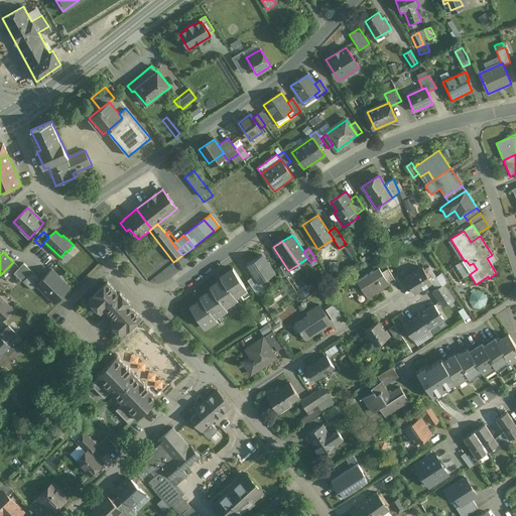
[(274,274),(262,255),(247,265),(254,276),(259,283),(260,283),(274,274)]
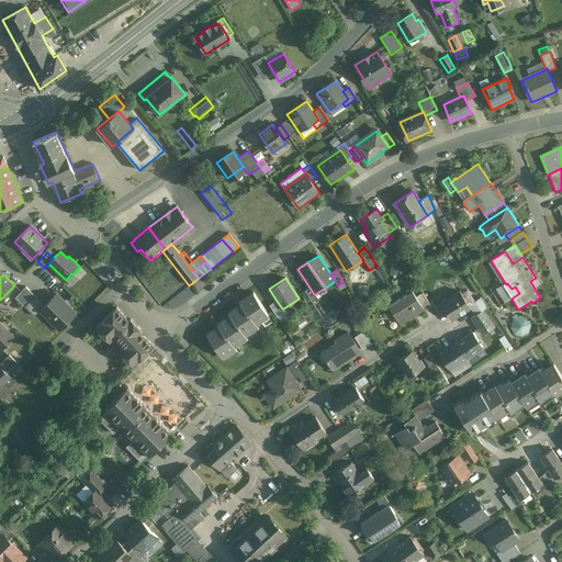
[(25,287),(15,299),(20,303),(31,292),(25,287)]
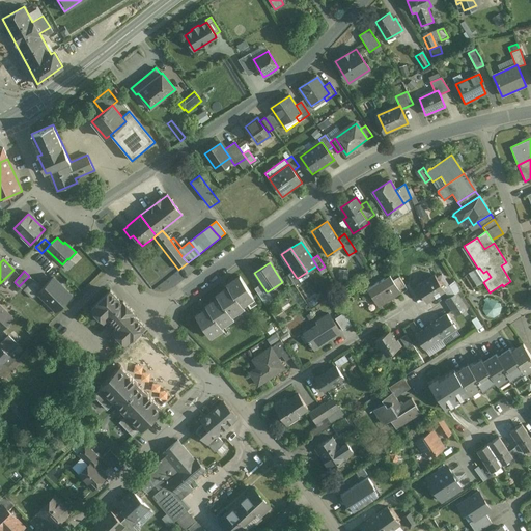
[(297,278),(292,272),(287,275),(295,286),(300,282),(298,278),(297,278)]
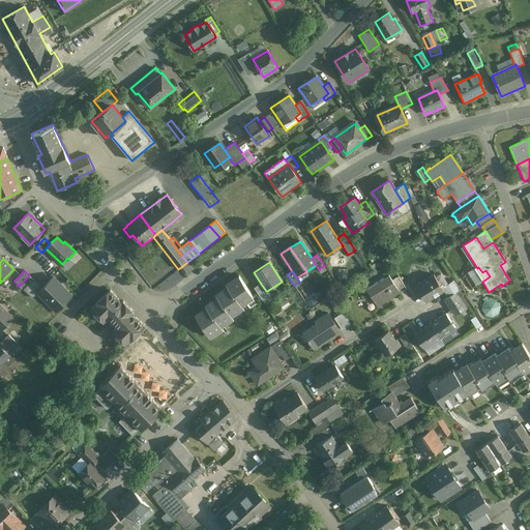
[(390,274),(366,290),(378,306),(402,292),(395,283),(396,283),(390,274)]
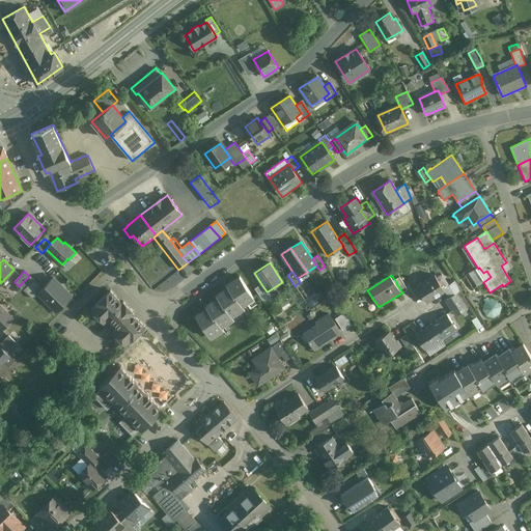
[(435,275),(417,286),(427,303),(445,291),(443,288),(435,275)]
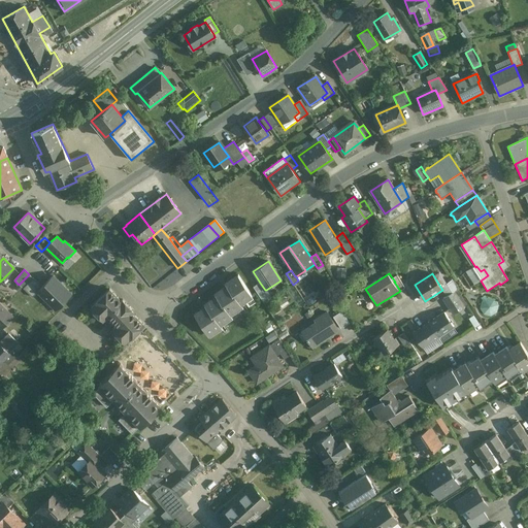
[(29,274),(19,285),(23,289),(33,278),(29,274)]
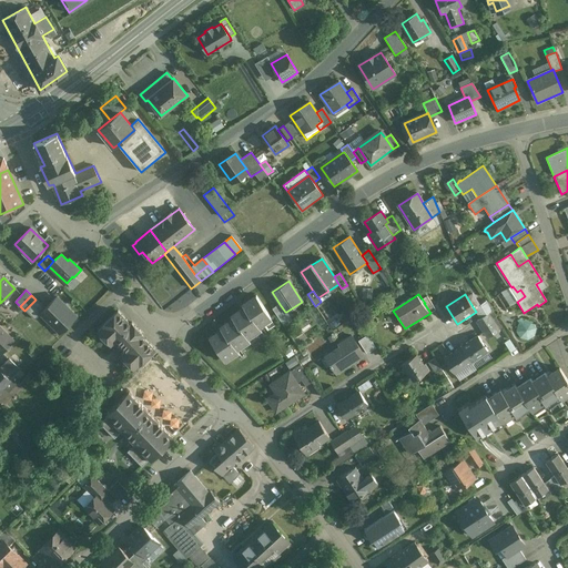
[(255,296),(242,305),(244,307),(232,315),(233,318),(246,338),(260,330),(259,326),(271,318),(255,296)]
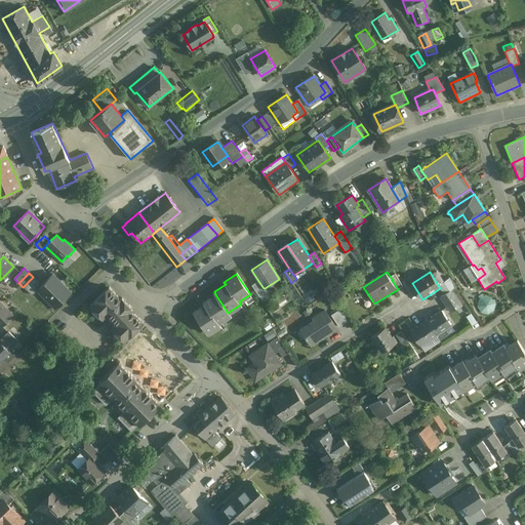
[(42,285),(38,289),(38,290),(54,306),(69,291),(52,275),(42,285)]
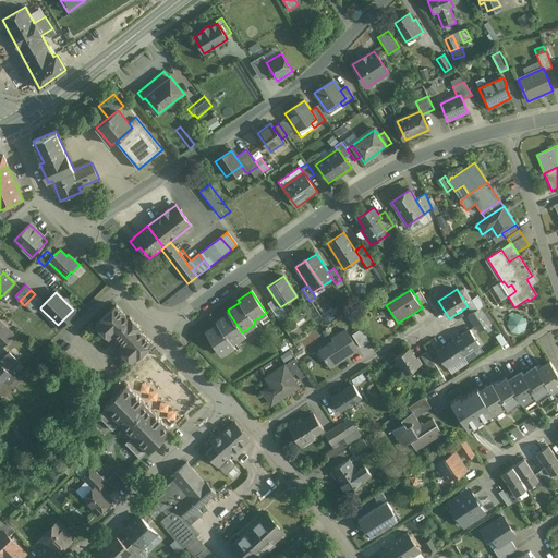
[(35,294),(24,305),(34,314),(40,308),(40,307),(45,303),(35,294)]
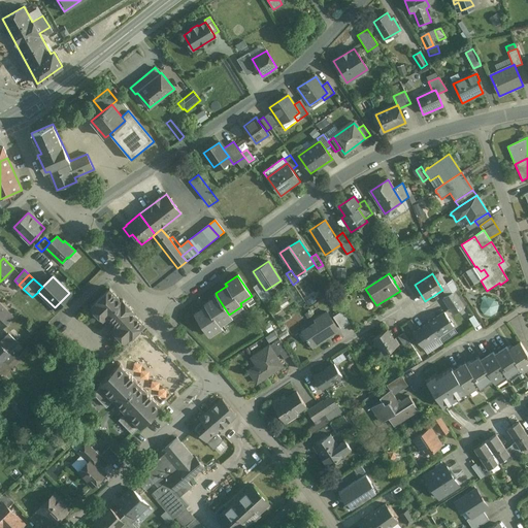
[(404,288),(399,278),(395,282),(394,282),(400,291),(404,288)]
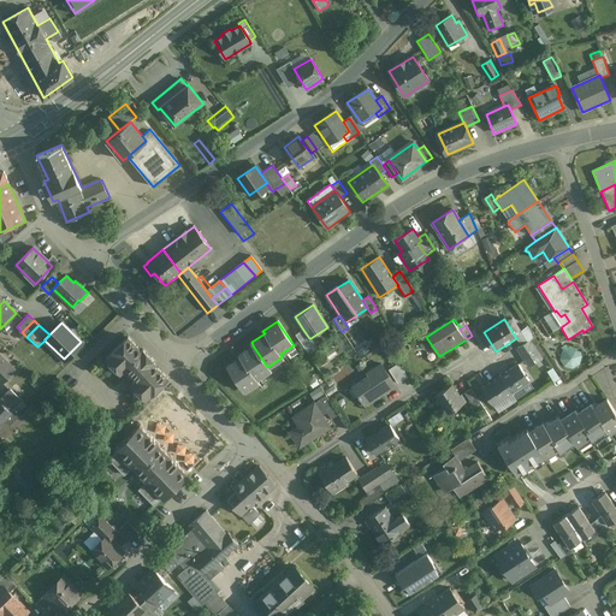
[(527,326),(514,335),(516,338),(521,345),(529,341),(534,337),(527,326)]
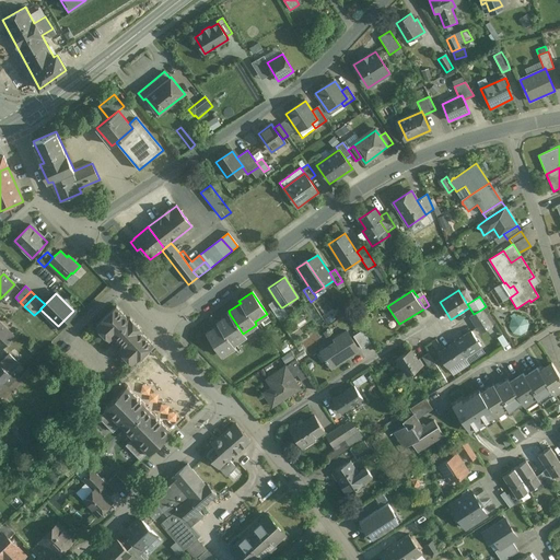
[(281,307),(276,300),(268,304),(279,321),(288,315),(282,307),(281,307)]
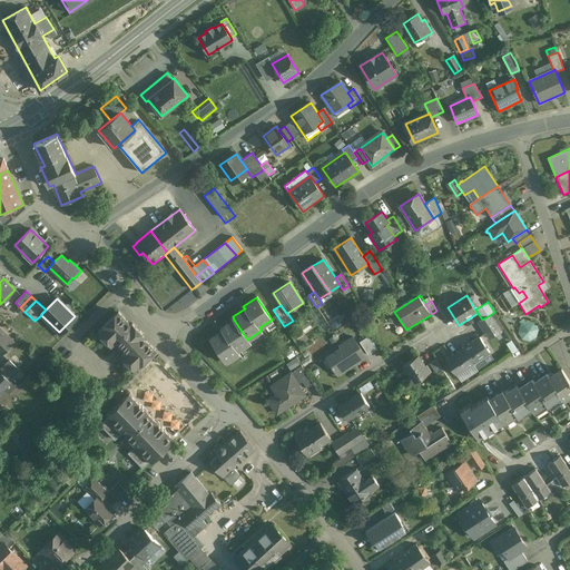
[(145,336),(133,323),(130,324),(118,312),(104,326),(104,327),(98,332),(111,345),(114,342),(125,353),(121,356),(135,370),(139,364),(140,365),(155,350),(143,337),(145,336)]
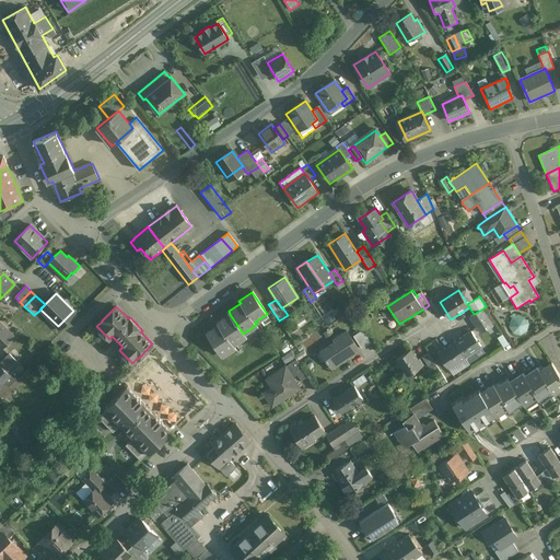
[(474,314),(470,316),(474,322),(485,315),(481,310),(474,314)]
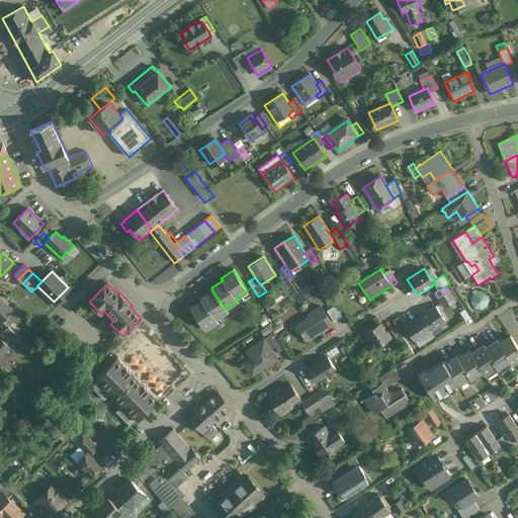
[(212,290),(200,298),(202,301),(191,309),(204,329),(217,321),(216,319),(227,311),(225,309),(212,290)]
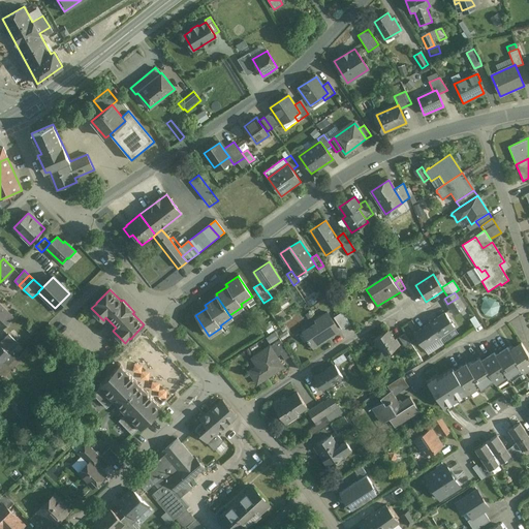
[(501,302),(485,297),(479,311),(496,317),(501,302)]
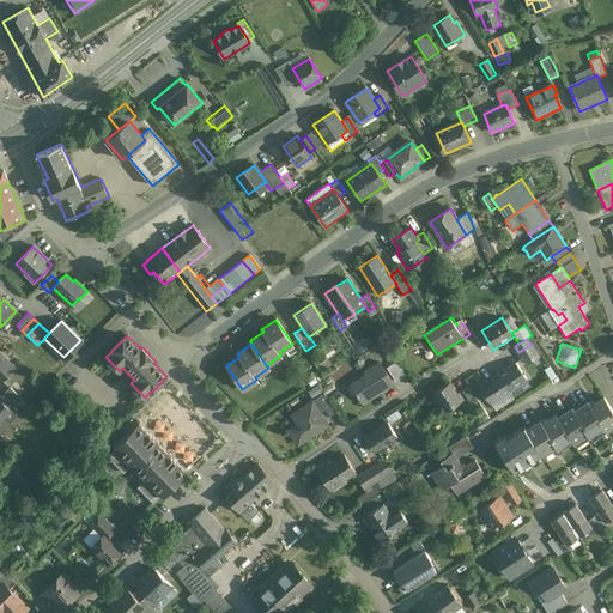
[(530,345),(519,352),(522,358),(534,351),(530,345)]
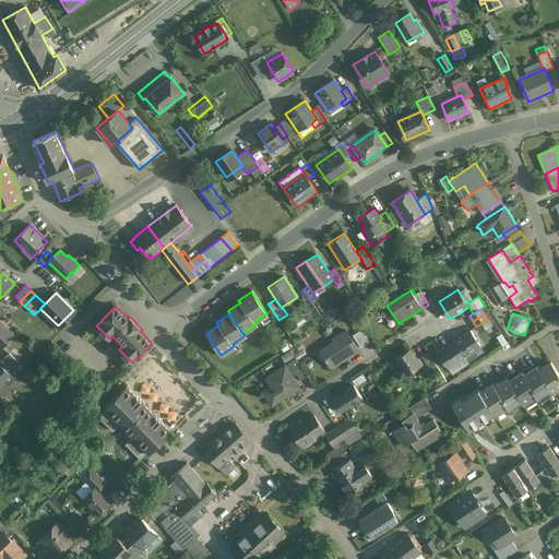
[(487,320),(476,326),(480,333),(490,325),(487,320)]
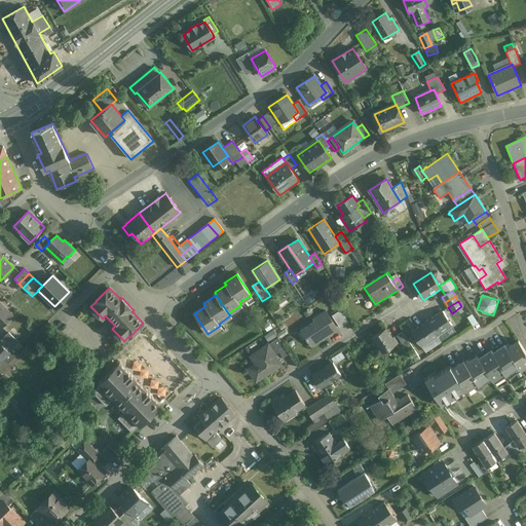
[(13,315),(0,302),(0,325),(2,327),(13,315)]
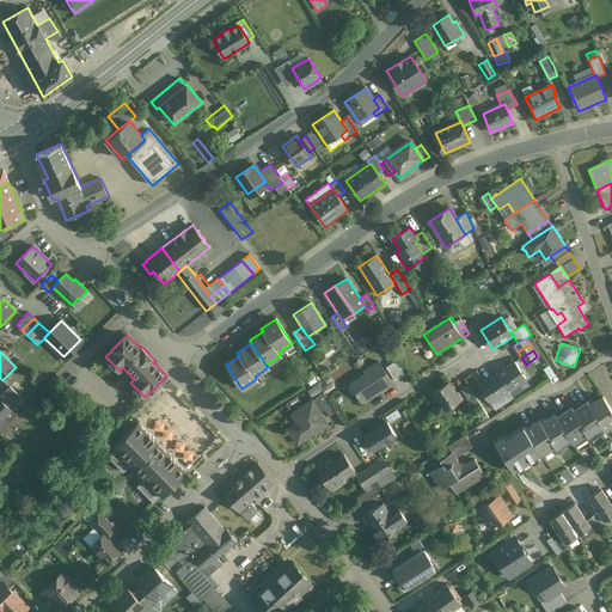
[(405,374),(396,361),(386,367),(395,381),(405,374)]
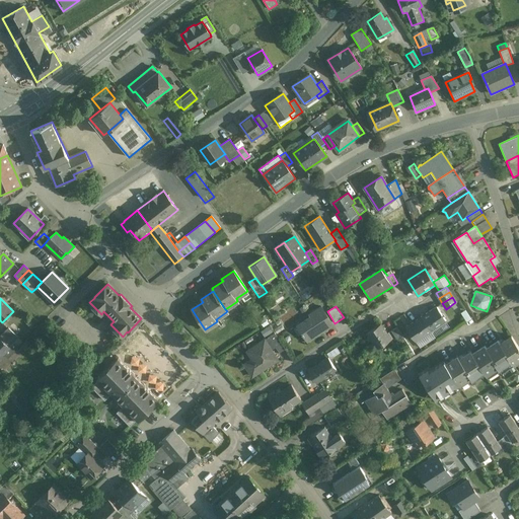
[(332,324),(321,307),(308,315),(309,317),(296,326),(302,335),(301,335),(303,337),(307,342),(332,324)]
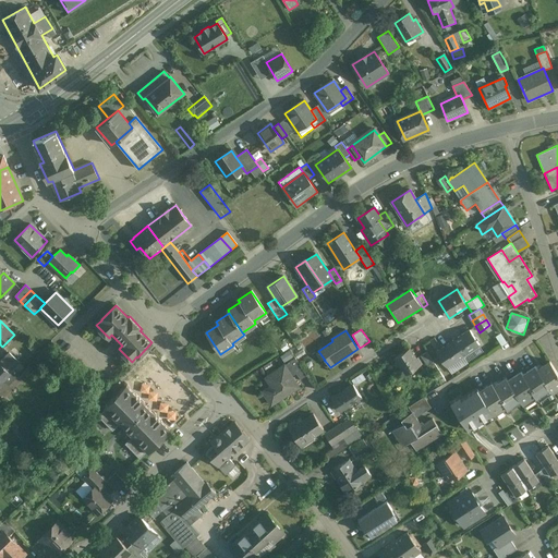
[(469,330),(457,339),(458,340),(455,343),(463,356),(478,346),(469,330)]
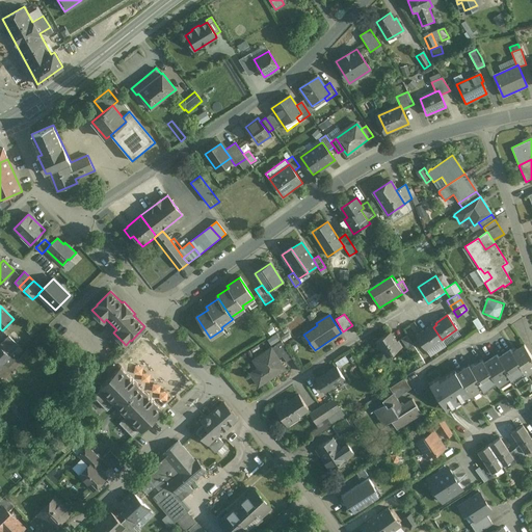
[(433,327),(428,330),(427,328),(416,336),(425,350),(442,340),(433,327)]
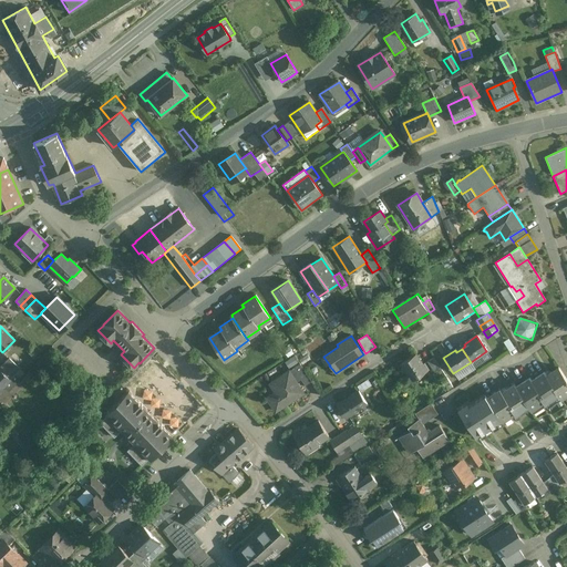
[(415,354),(401,364),(411,381),(429,370),(424,363),(422,366),(415,354)]
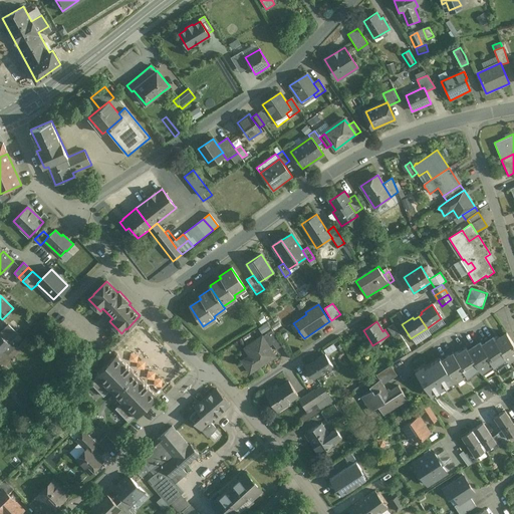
[(18,334),(8,324),(3,329),(13,339),(18,334)]
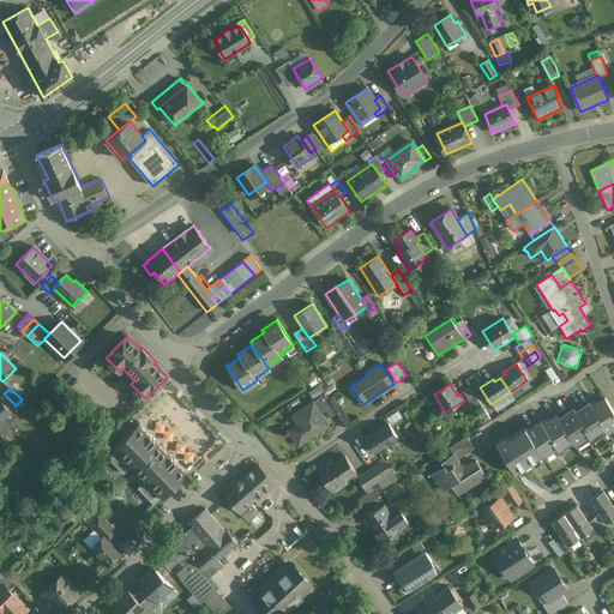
[(469,387),(462,392),(471,405),(477,401),(476,397),(469,387)]
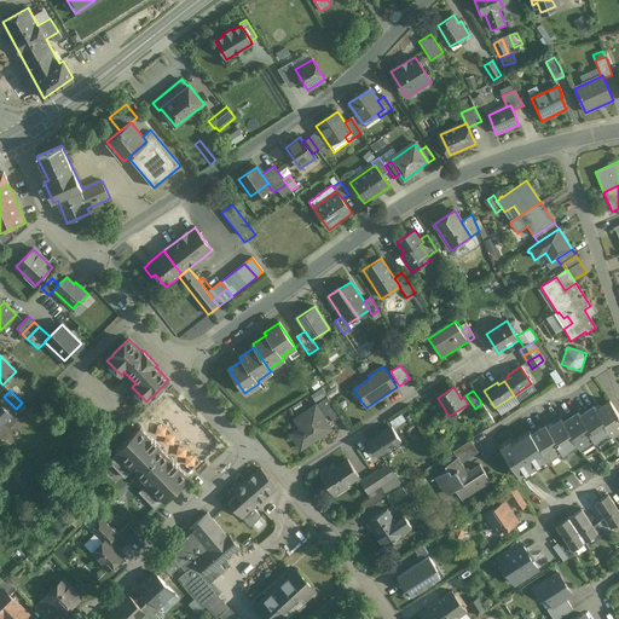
[(16,409),(4,397),(0,400),(0,403),(11,414),(16,409)]
